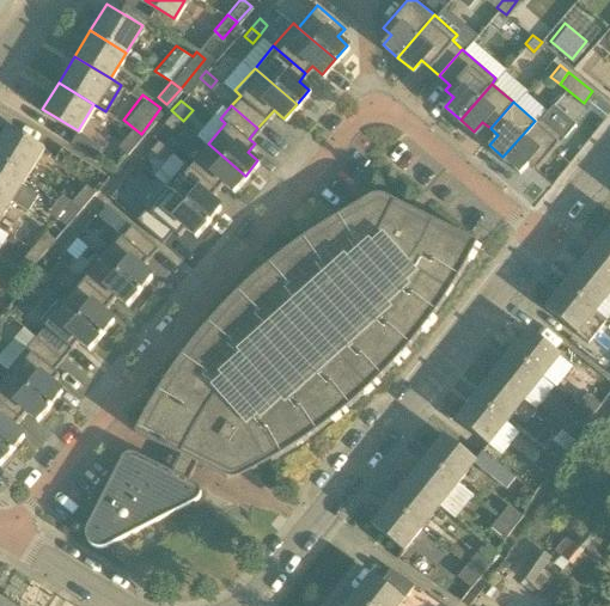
[(169,111),(162,121),(171,128),(178,120),(169,111)]
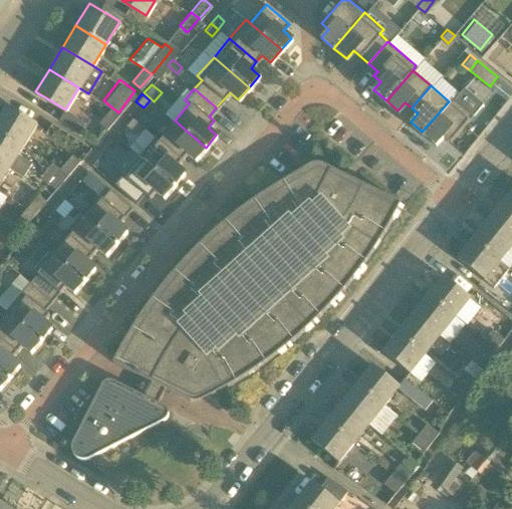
[(449,101),(422,132),(435,143),(442,135),(449,141),(472,113),(452,96),(449,101)]
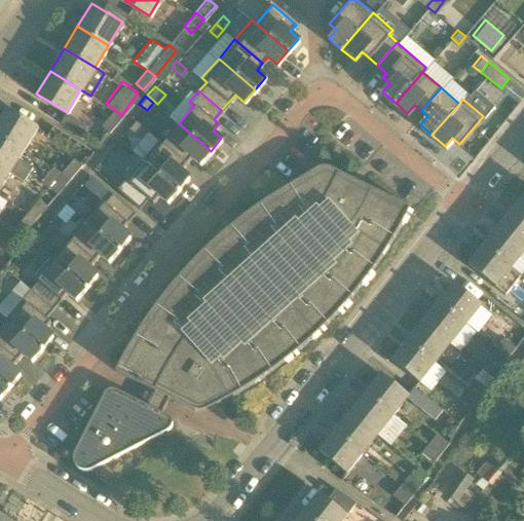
[(6,106),(0,116),(0,133),(23,147),(37,124),(6,106)]
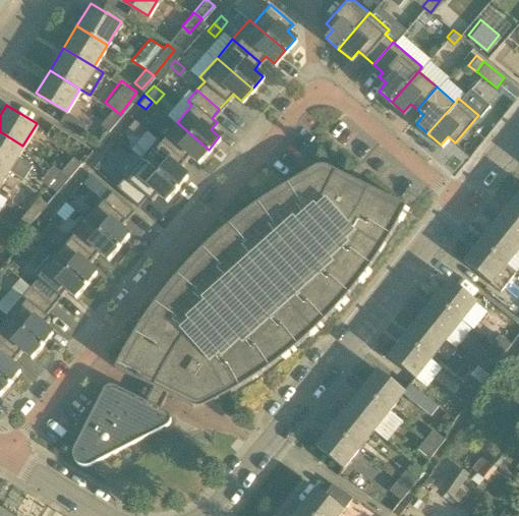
[(107,128),(118,115),(111,108),(99,122),(107,128)]
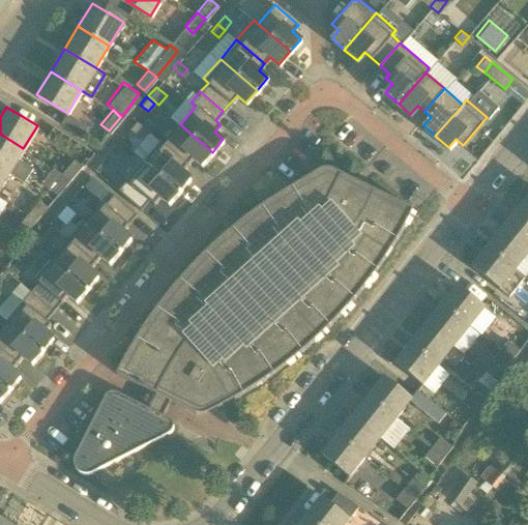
[(136,120),(128,127),(137,134),(143,126),(136,120)]
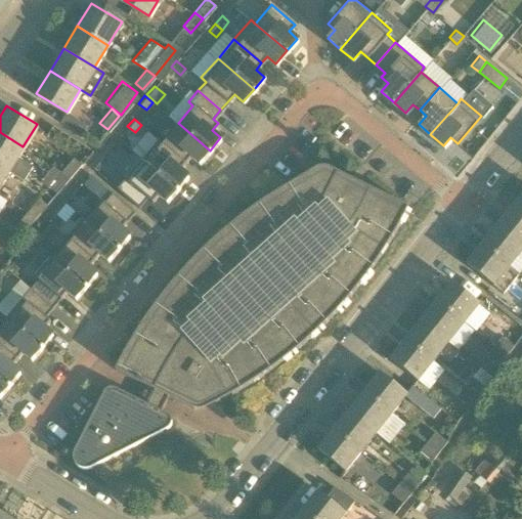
[(210,150),(178,123),(162,141),(185,161),(190,155),(199,163),(210,150)]
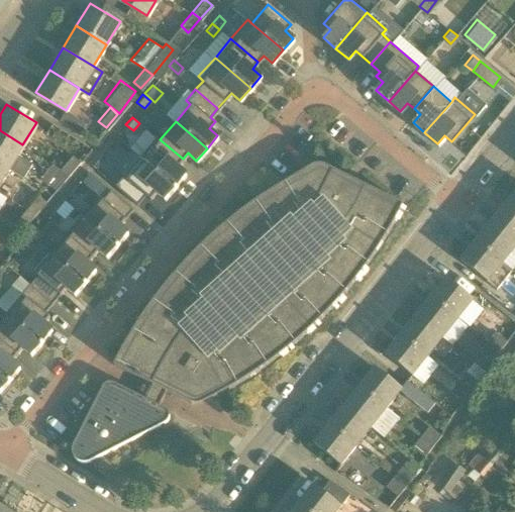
[(22,144),(0,130),(0,161),(9,167),(23,175),(31,162),(17,154),(22,144)]
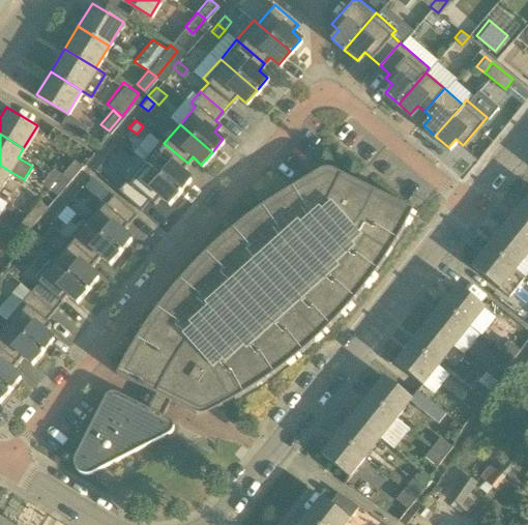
[(159,139),(142,158),(179,191),(189,177),(181,170),(187,163),(164,143),(159,139)]
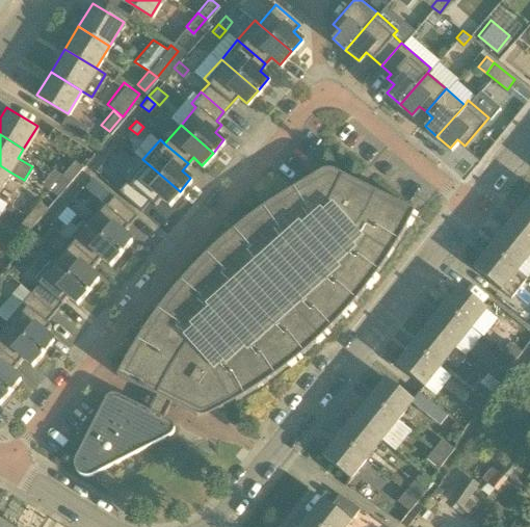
[(117,141),(94,167),(112,185),(123,174),(116,167),(130,153),(117,141)]
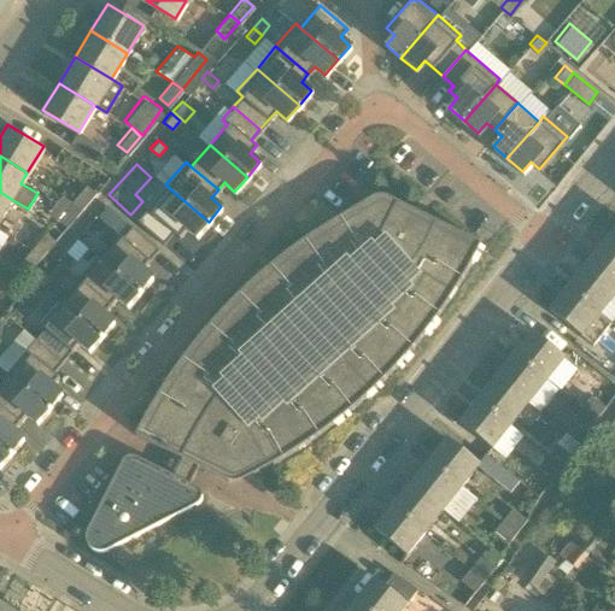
[(71,200),(80,207),(94,191),(86,183),(71,200)]
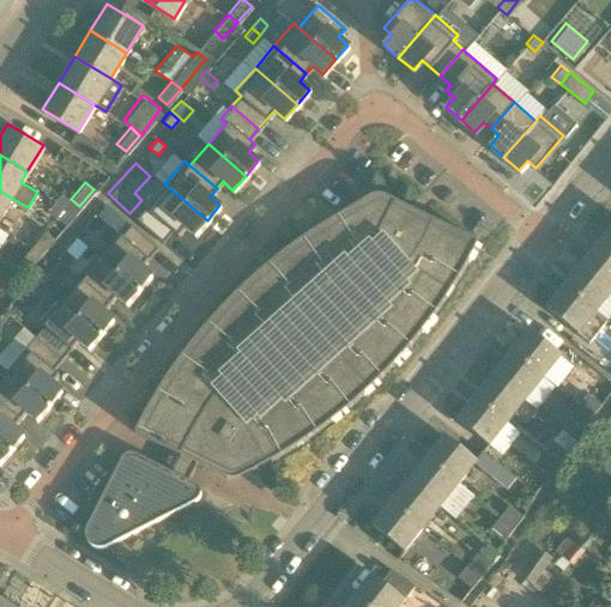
[(135,218),(162,241),(171,230),(177,234),(185,225),(194,235),(207,220),(164,183),(135,218)]
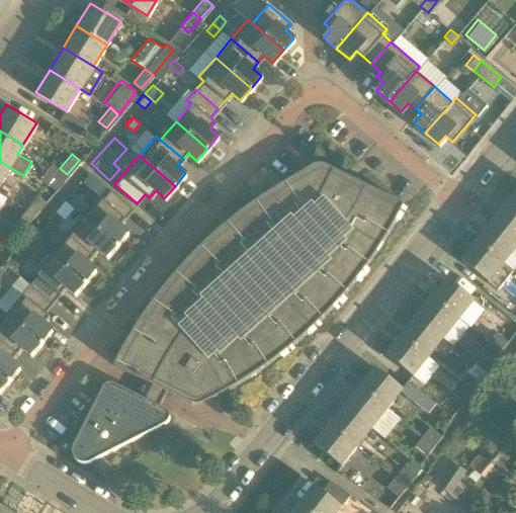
[(0,181),(9,167),(0,161),(0,181)]
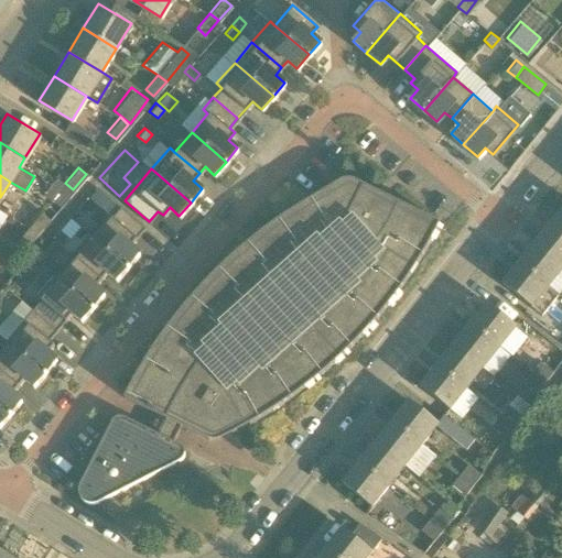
[(303,384),(333,360),(360,331),(386,302),(439,220),(355,178),(353,177),(349,176),(347,176),(344,176),(342,177),(339,178),(296,203),(265,225),(235,250),(215,267),(196,286),(180,307),(159,334),(140,363),(122,394),(165,416),(180,424),(204,435),(207,436),(209,437),(213,437),(216,437),(218,436),(230,430),(251,419),(271,407),(303,384)]
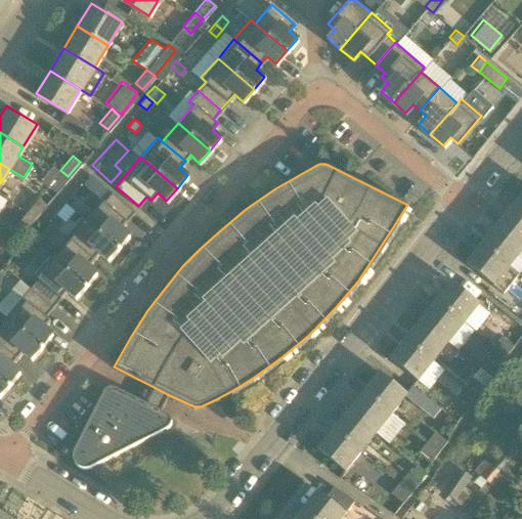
[(56,190),(68,176),(60,170),(51,165),(40,178),(56,190)]
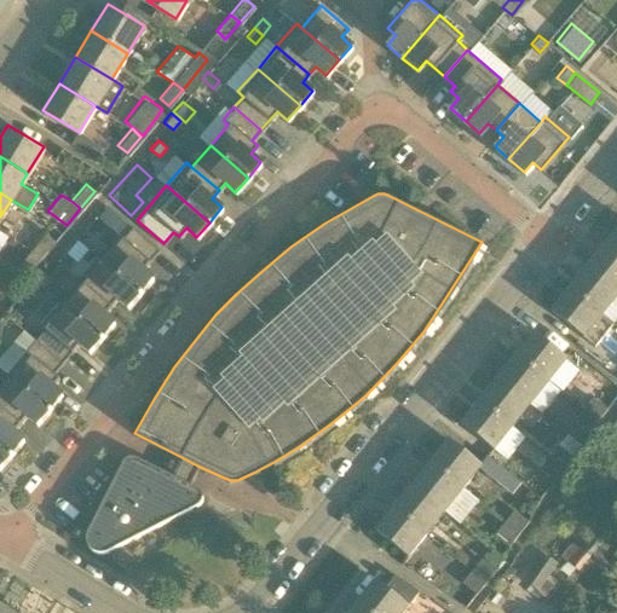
[(616,224),(605,241),(616,249),(616,224)]
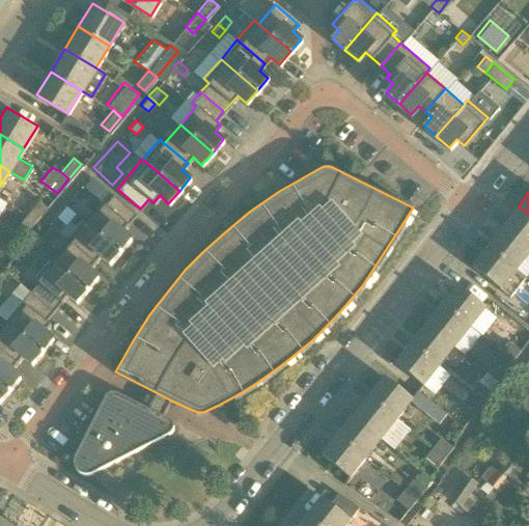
[(121,229),(136,213),(113,193),(105,202),(101,199),(83,219),(87,223),(119,250),(131,238),(121,229)]
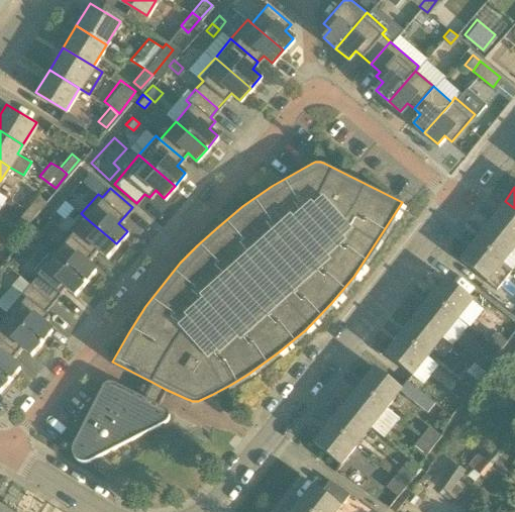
[(26,208),(34,214),(45,201),(37,194),(26,208)]
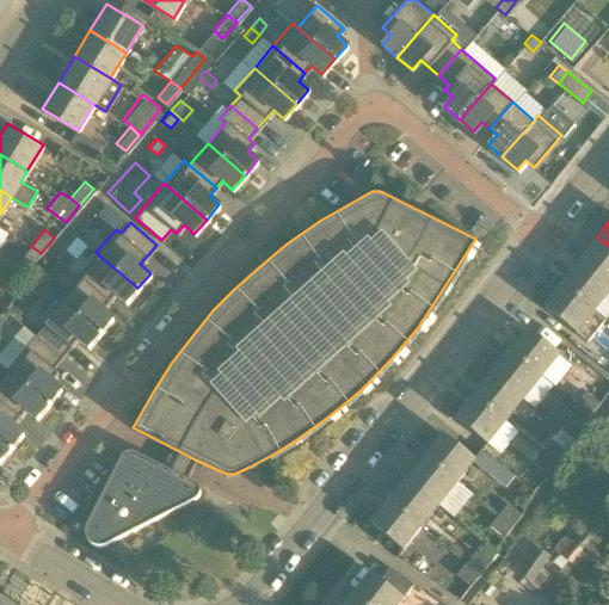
[(608,246),(597,238),(579,259),(608,283),(608,246)]
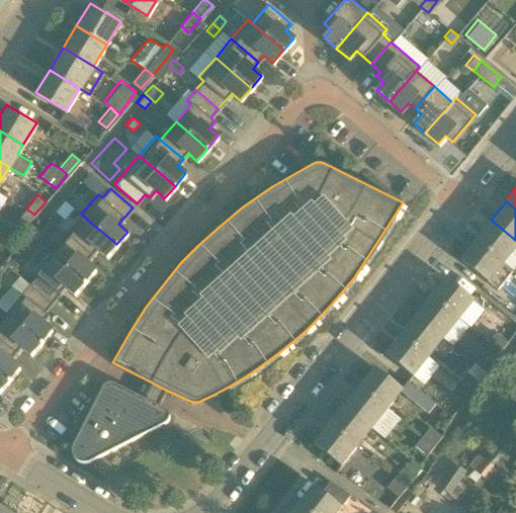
[(21,230),(34,215),(26,208),(13,223),(21,230)]
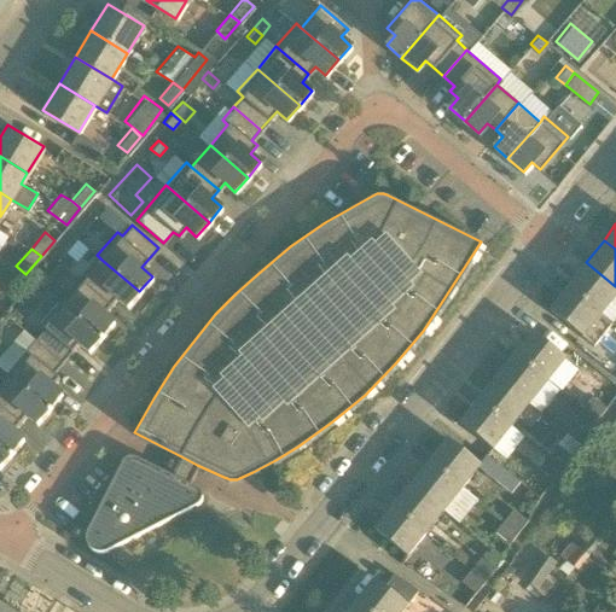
[(63,251),(56,260),(64,268),(73,258),(63,251)]
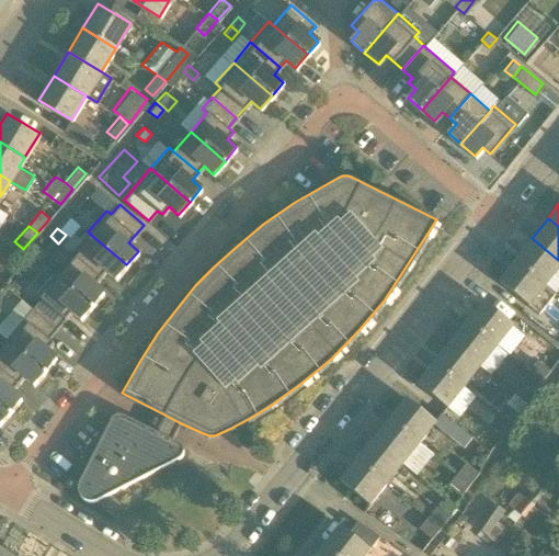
[(88,231),(69,252),(79,261),(99,278),(106,270),(115,278),(126,264),(92,236),(88,231)]
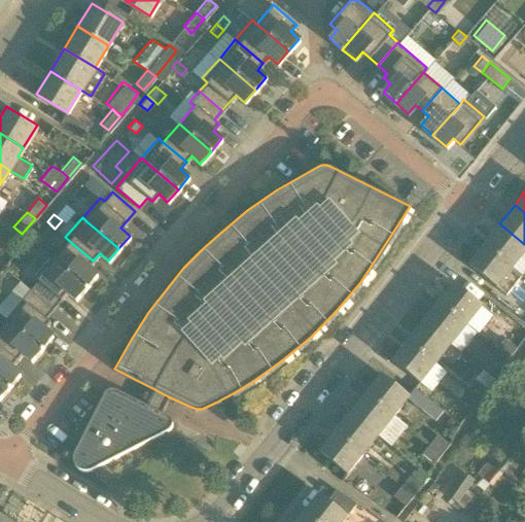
[(524,244),(499,223),(484,243),(511,265),(524,247),(524,244)]
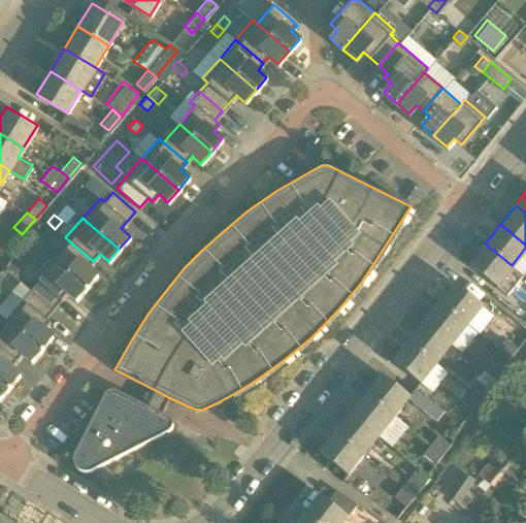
[(33,230),(27,237),(34,243),(40,236),(33,230)]
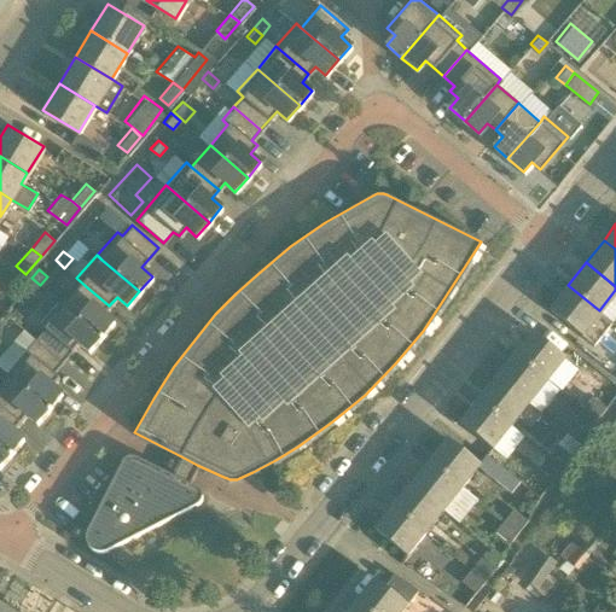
[(76,278),(58,299),(69,309),(100,336),(114,321),(104,313),(109,306),(87,287),(76,278)]
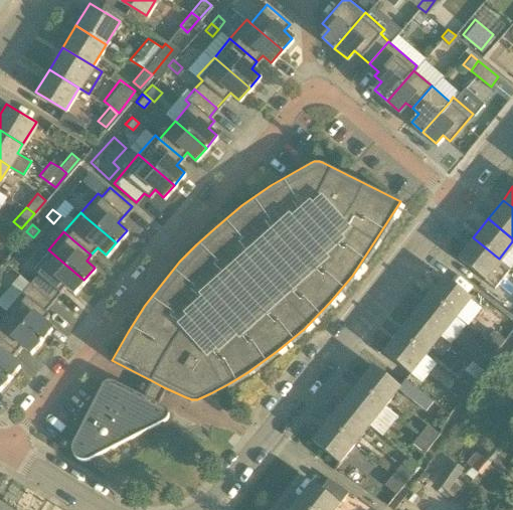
[(458,257),(494,286),(508,267),(499,259),(473,237),(458,257)]
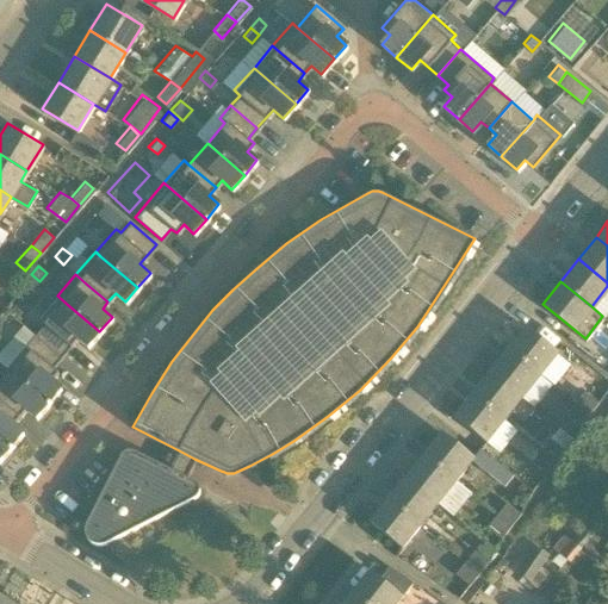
[(43,323),(35,332),(61,356),(78,337),(87,346),(99,331),(68,305),(57,296),(37,319),(43,323)]
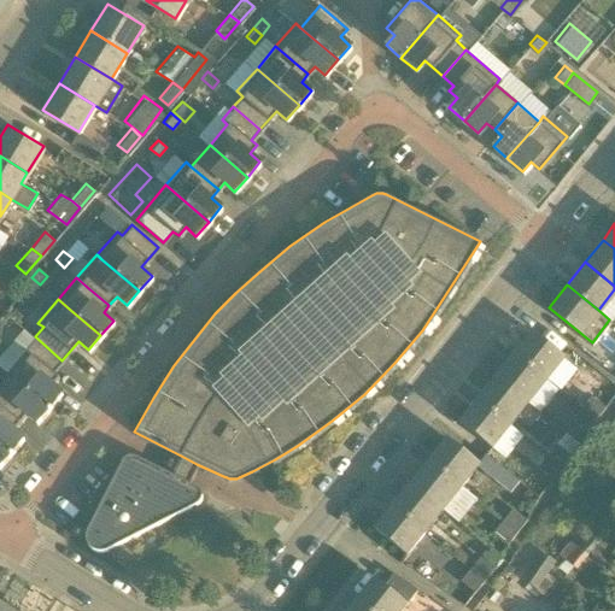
[(532,328),(511,353),(544,380),(545,377),(564,354),(532,328)]
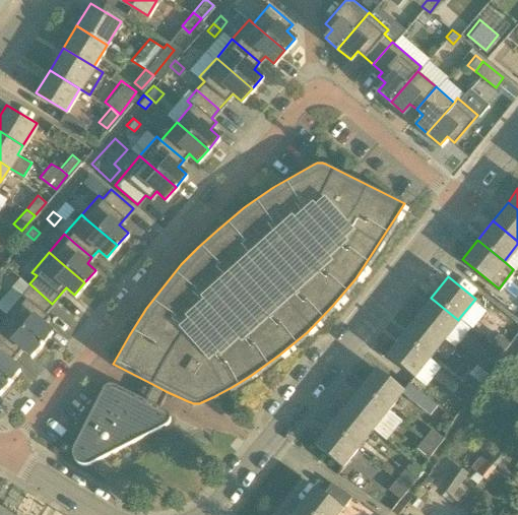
[(49,316),(45,312),(52,304),(29,283),(5,312),(41,343),(52,330),(43,323),(49,316)]
